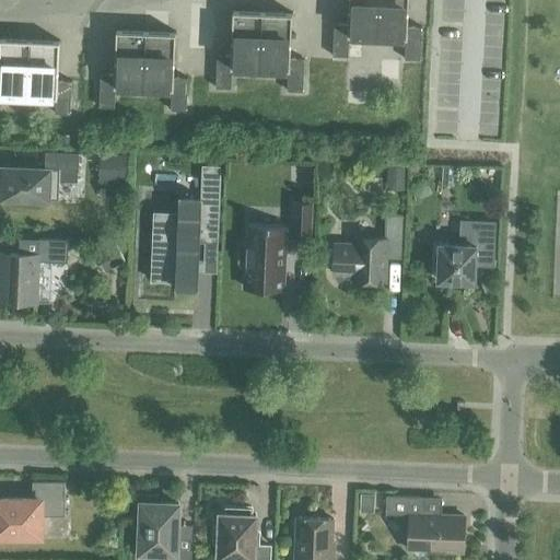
[(348,43),(376,44),(377,0),(348,0),(347,23),(334,23),(333,56),(348,56),(348,43)]
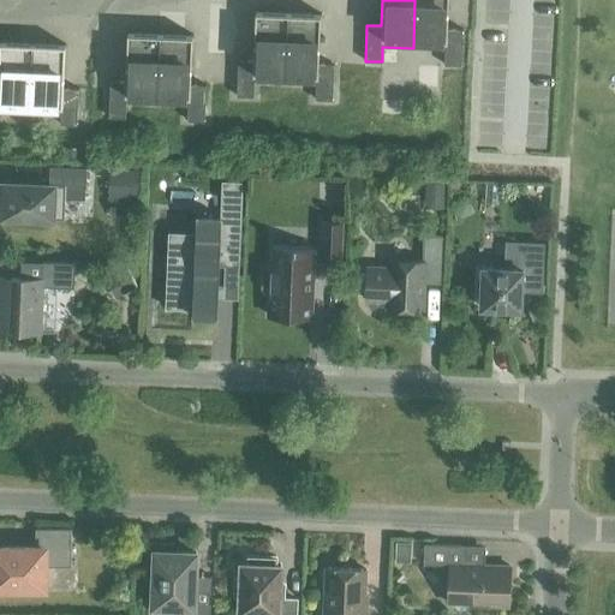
[(415,0),(413,48),(445,49),(443,64),(460,65),(461,29),(447,28),(447,0),(415,0)]
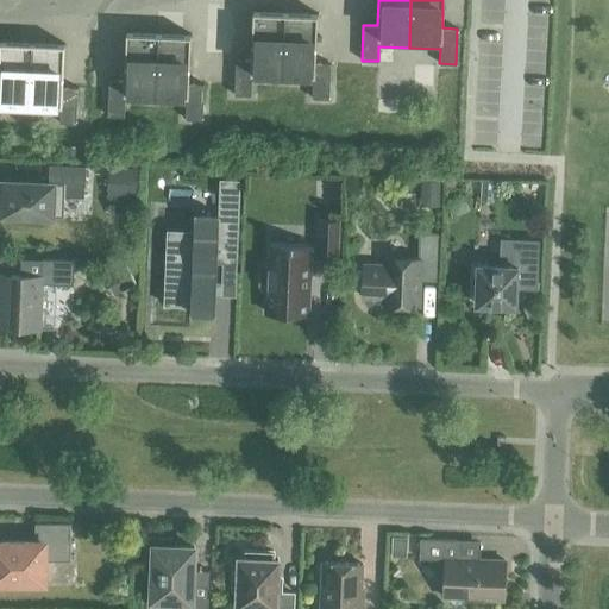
[(251,81),(282,82),(284,12),(252,11),(250,60),(236,60),(233,95),(251,95),(251,81)]
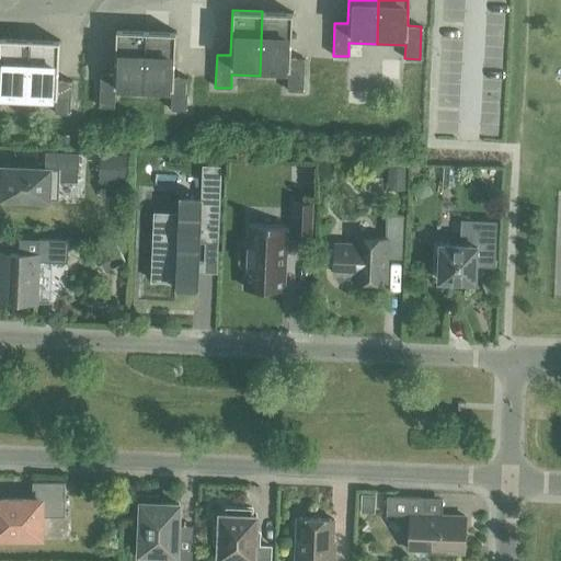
[(262,11),(260,76),(288,77),(287,91),(302,91),(304,58),(290,58),(293,12),(262,11)]
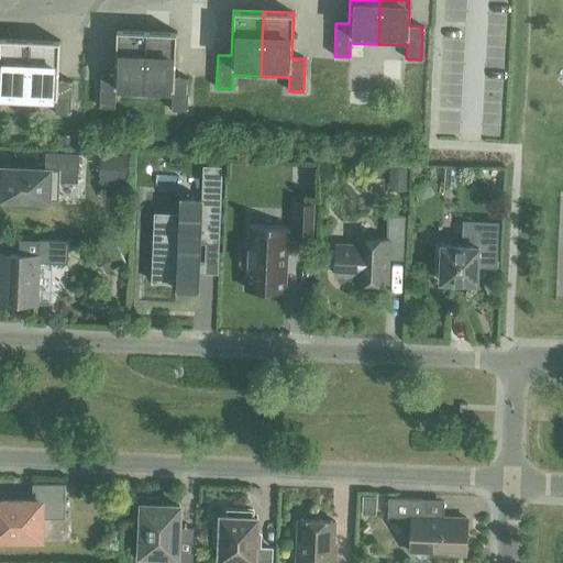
[(114,94),(143,95),(146,31),(117,30),(114,75),(100,74),(99,107),(114,108),(114,94)]
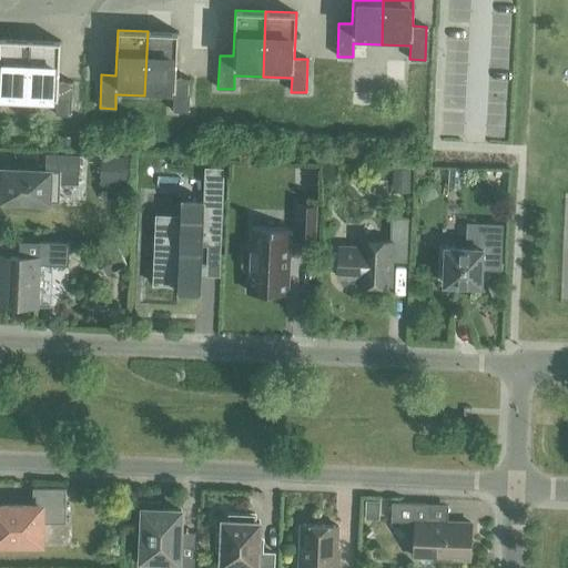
[(148,31),(144,95),(173,98),(173,111),(189,112),(190,79),(175,78),(178,32),(148,31)]
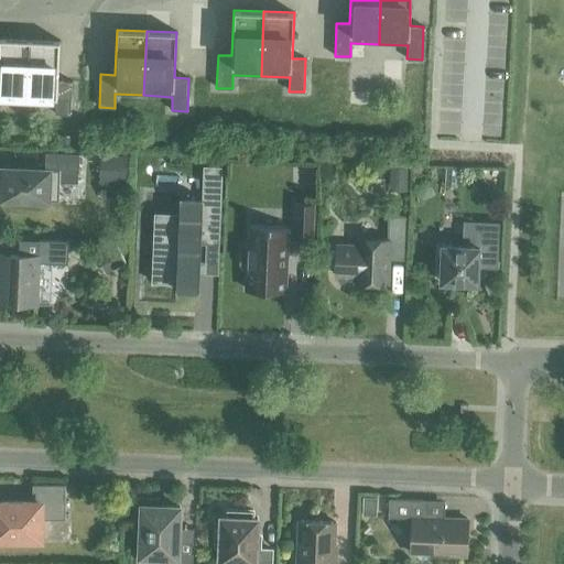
[(0,101),(26,104),(30,40),(0,38),(0,101)]
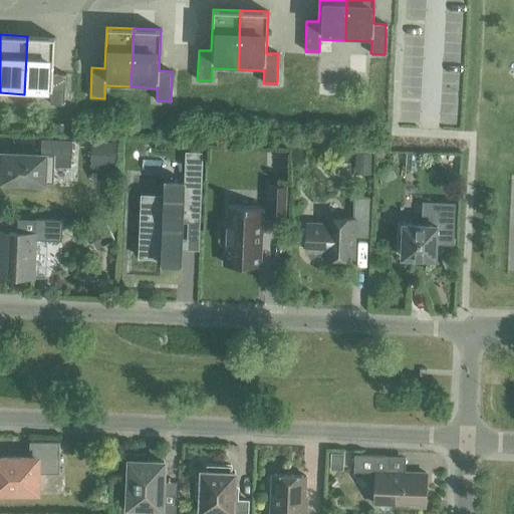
[(27,36),(24,94),(50,95),(50,103),(64,104),(65,74),(52,73),(54,37),(27,36)]
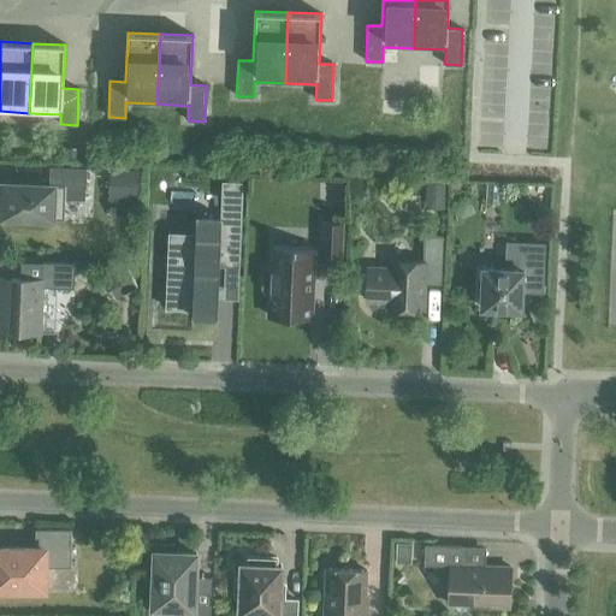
[(18,223),(40,224),(40,218),(64,219),(65,200),(84,200),(87,169),(49,167),(48,184),(3,183),(1,217),(18,217),(18,223)]
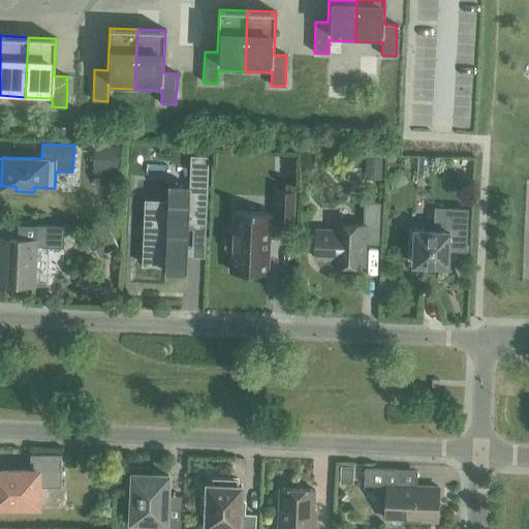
[(94,145),(93,172),(118,173),(119,146),(94,145)]
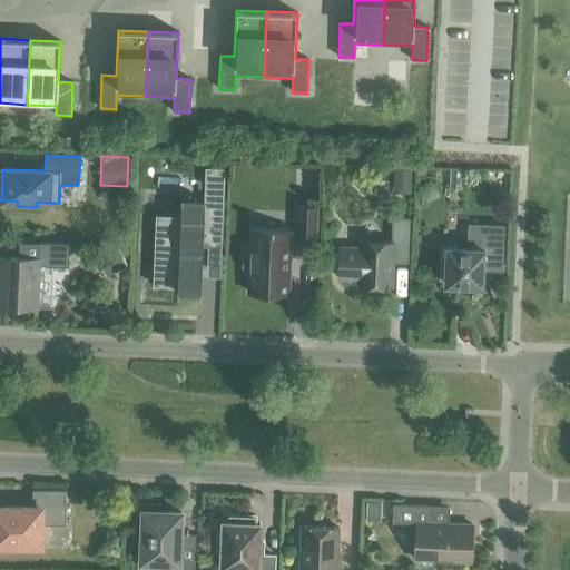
[(178,287),(177,290),(202,291),(203,246),(222,247),(224,169),(205,168),(204,202),(180,200),(180,216),(156,215),(154,286),(178,287)]
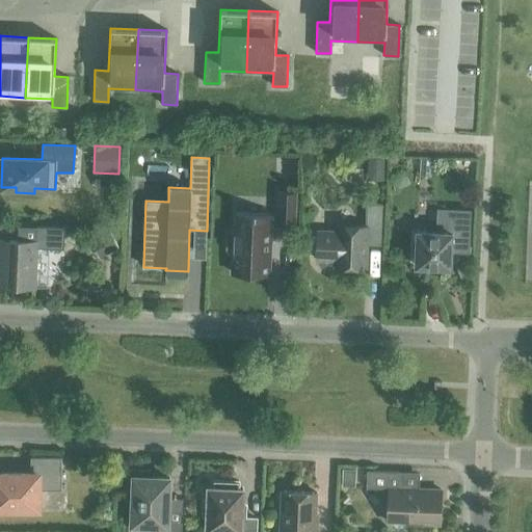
[(368,175),(383,175),(384,159),(369,159),(368,175)]
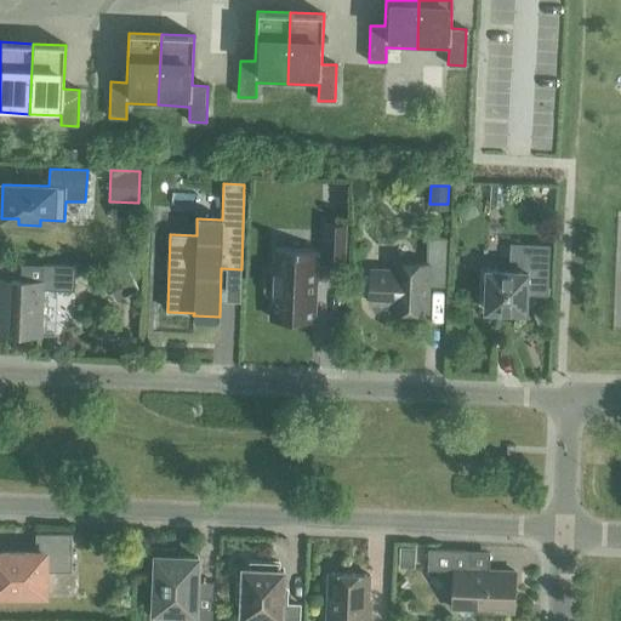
[(323,263),(343,263),(345,224),(324,224),(323,263)]
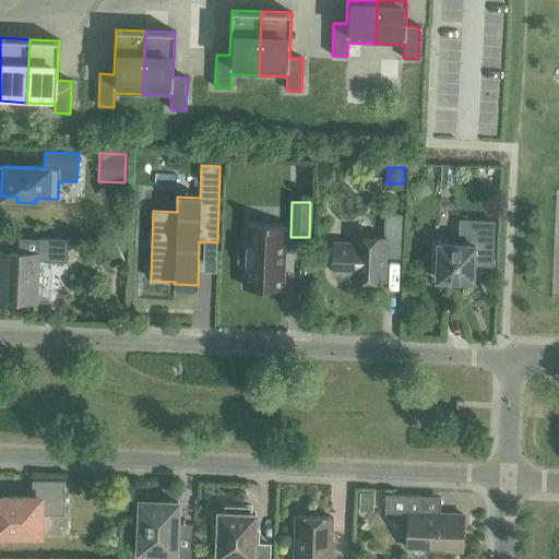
[(383,282),(384,249),(400,249),(402,214),(384,213),(383,237),(354,236),(354,245),(333,244),(331,272),(352,273),(352,281),(383,282)]
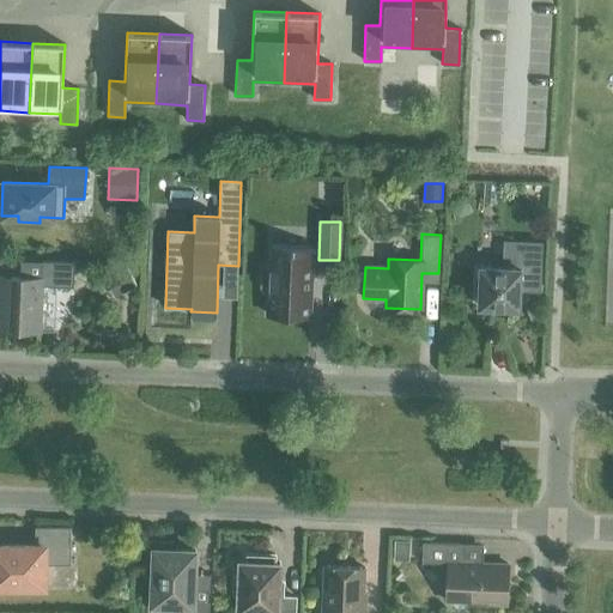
[(503,267),(480,266),(479,307),(491,308),(490,311),(507,313),(507,308),(520,309),(521,278),(540,279),(541,243),(504,242),(503,267)]
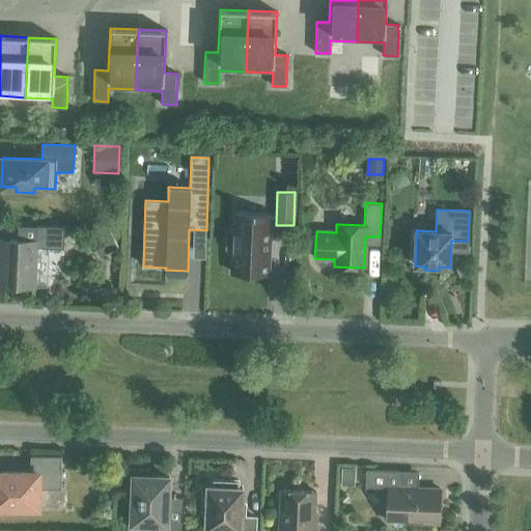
[(232,273),(268,274),(269,232),(270,215),(234,213),(233,231),(230,231),(226,234),(226,249),(229,252),(233,252),(232,273)]
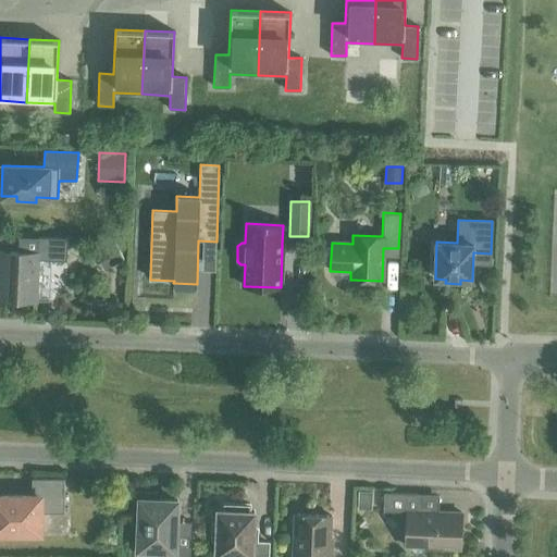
[(0,299),(36,301),(37,260),(66,261),(67,239),(37,238),(37,254),(0,251),(0,271),(2,271),(2,280),(0,280),(0,299)]
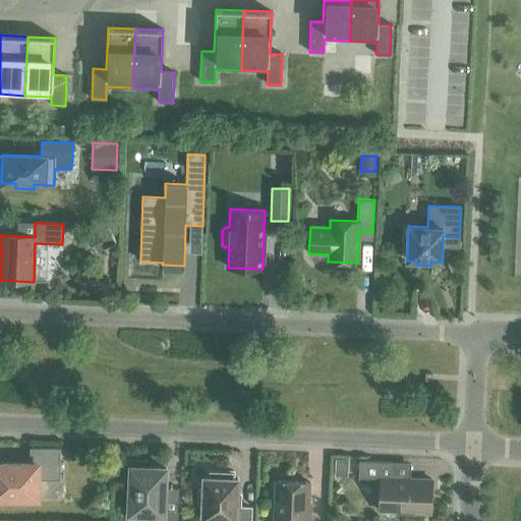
[(108,229),(90,238),(97,252),(116,243),(108,229)]
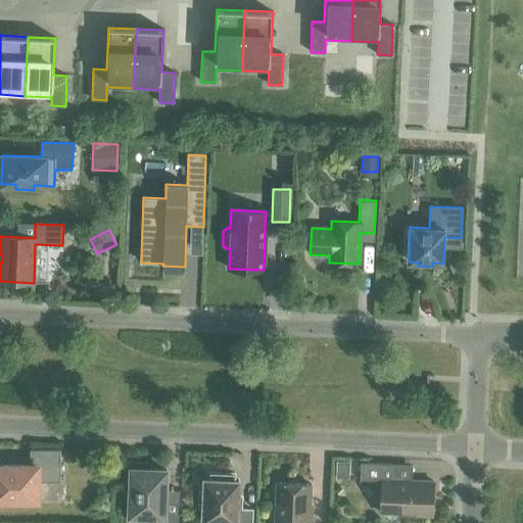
[(457,260),(448,264),(454,277),(462,274),(457,260)]
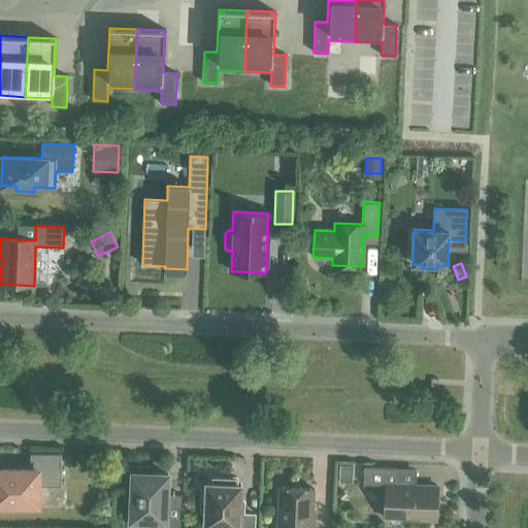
[(0,469),(0,504),(38,505),(38,487),(61,486),(61,454),(30,454),(30,470),(0,469)]
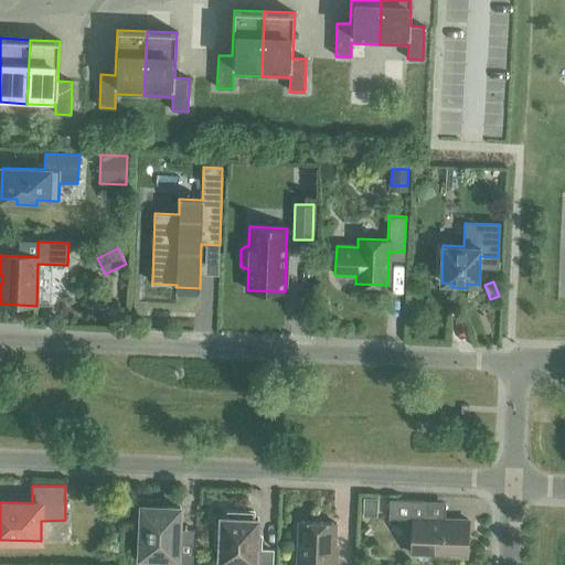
[(363,498),(363,516),(377,516),(377,499),(363,498)]
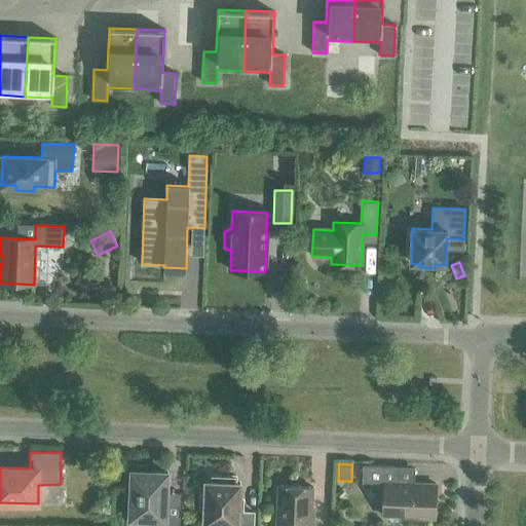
[(436,485),(395,483),(396,466),(363,465),(362,483),(384,484),(383,516),(388,517),(390,520),(393,521),(397,521),(400,520),(402,517),(435,518),(436,485)]
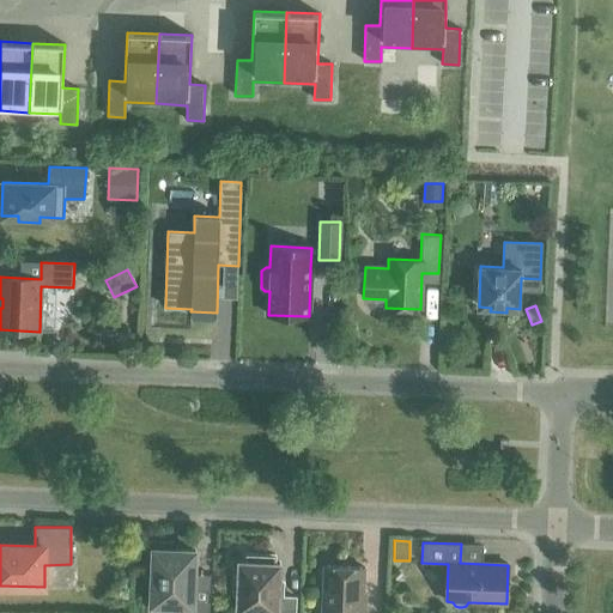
[(208,612),(210,601),(193,600),(195,551),(171,551),(171,544),(149,544),(147,574),(153,575),(152,605),(176,606),(176,612),(208,612)]
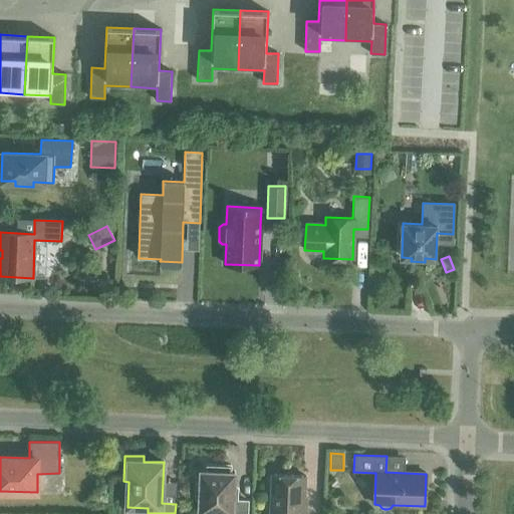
[(221,513),(246,513),(247,501),(233,500),(234,473),(230,472),(230,465),(206,464),(206,471),(202,471),(201,484),(197,483),(197,497),(200,497),(200,511),(221,512),(221,513)]
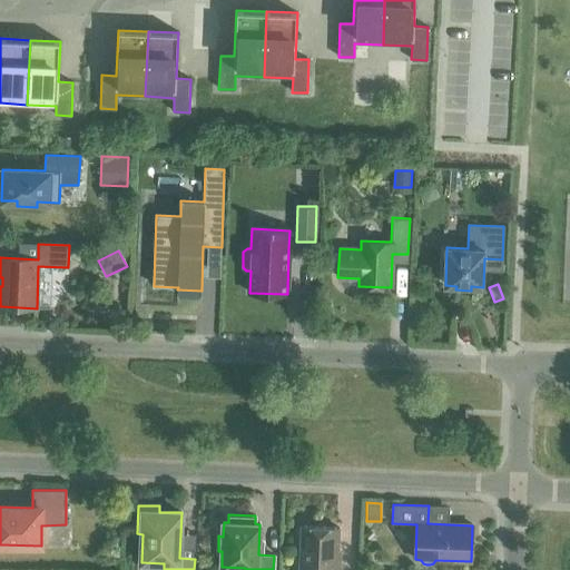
[(335,559),(336,551),(338,551),(338,528),(301,527),(298,569),(338,569),(340,559),(335,559)]
